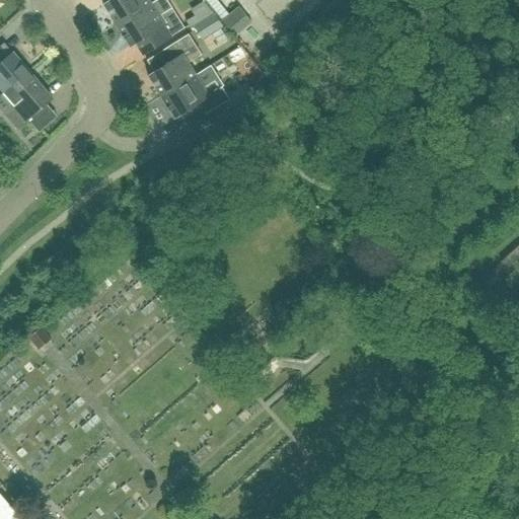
[(108,0),(101,5),(115,25),(150,4),(147,0),(108,0)]
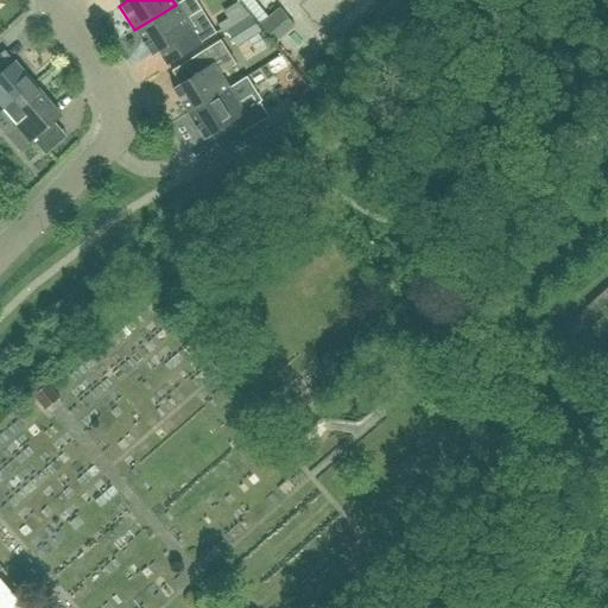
[(150,55),(156,51),(157,50),(166,64),(215,33),(200,8),(184,19),(176,5),(134,30),(150,55)]
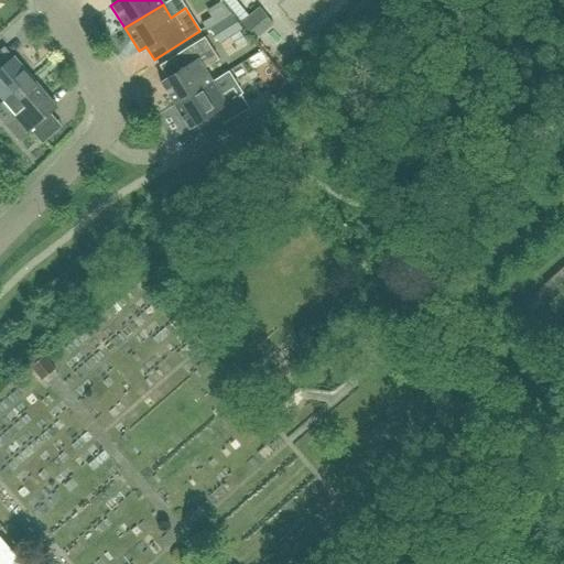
[(221,36),(242,73),(251,67),(238,43),(246,39),(232,15),(219,23),(226,34),(221,36)]
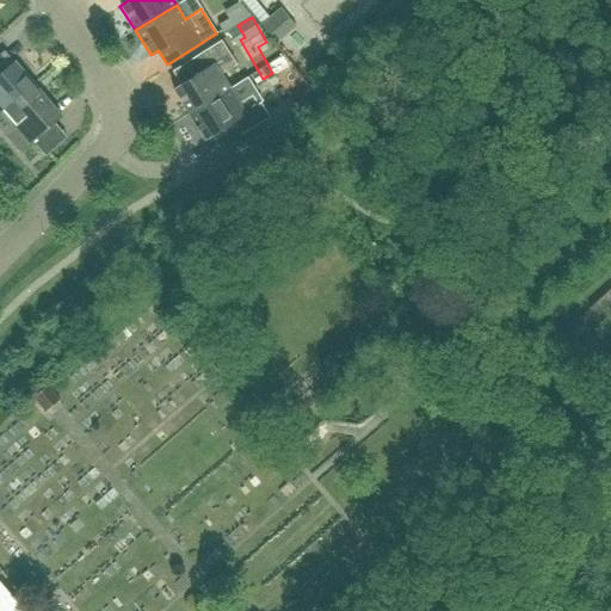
[(275,39),(289,61),(310,48),(296,26),(275,39)]
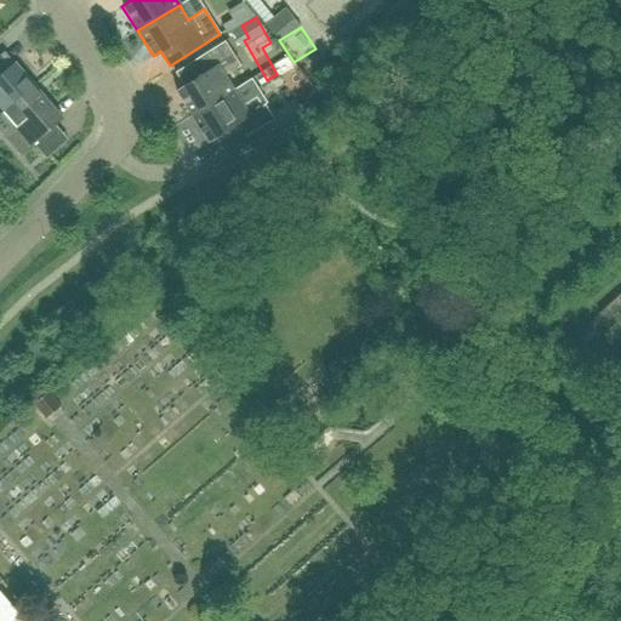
[(239,66),(224,41),(195,60),(204,73),(175,91),(191,117),(233,90),(223,75),(239,66)]
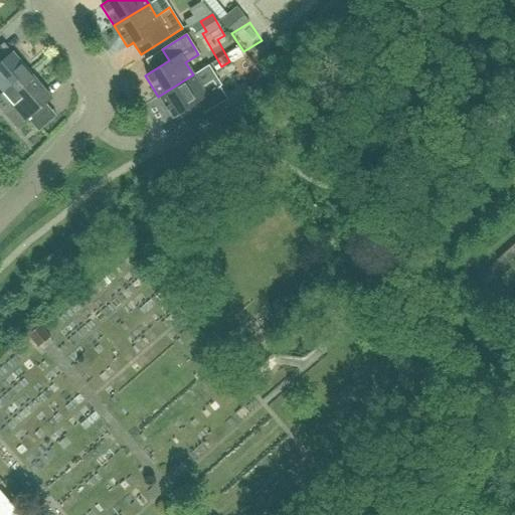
[(0,92),(0,93),(27,69),(11,50),(0,59),(0,92)]
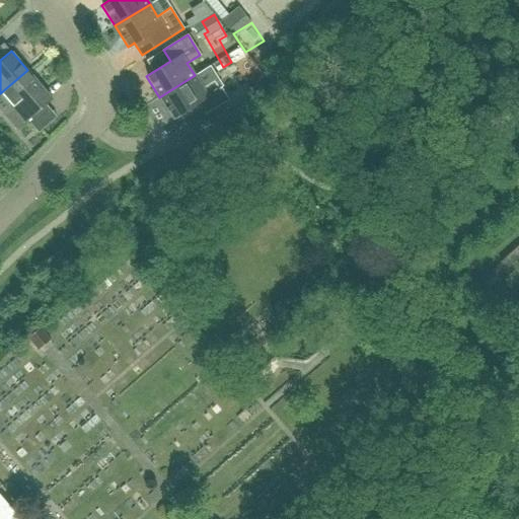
[(51,97),(27,70),(0,93),(0,92),(0,110),(15,129),(51,97)]
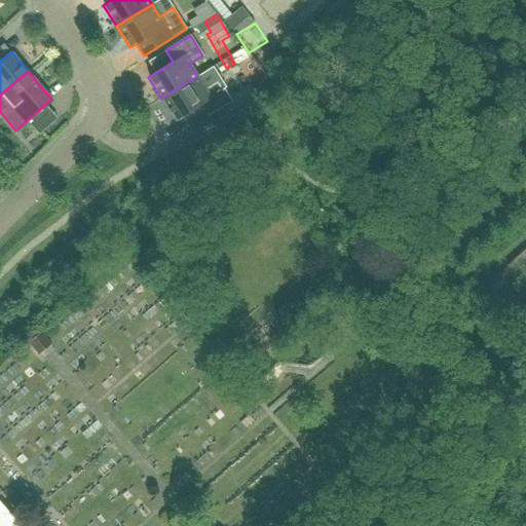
[(204,88),(197,76),(161,99),(175,119),(199,105),(207,116),(231,101),(218,80),(204,88)]
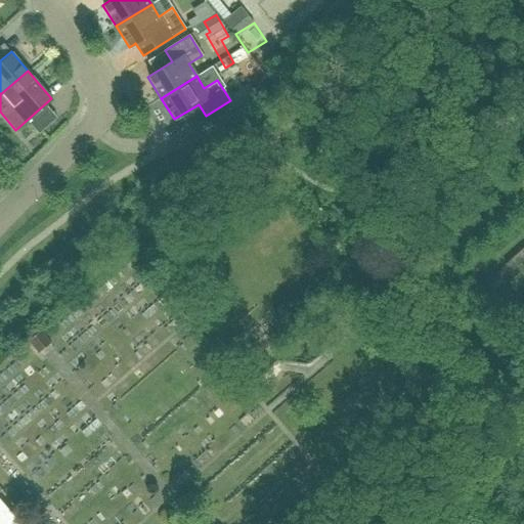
[(514,256),(520,262),(523,258),(523,247),(514,256)]
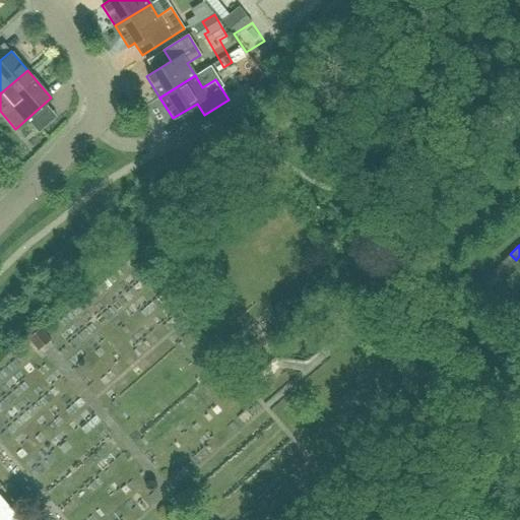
[(516,260),(510,254),(501,262),(507,269),(516,260)]
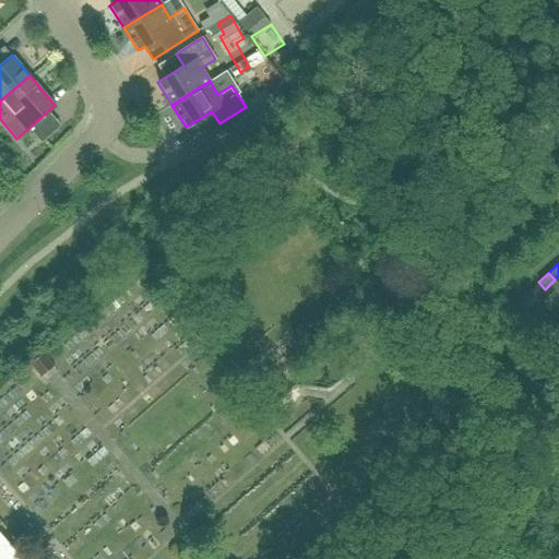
[(40,377),(52,367),(42,354),(30,364),(40,377)]
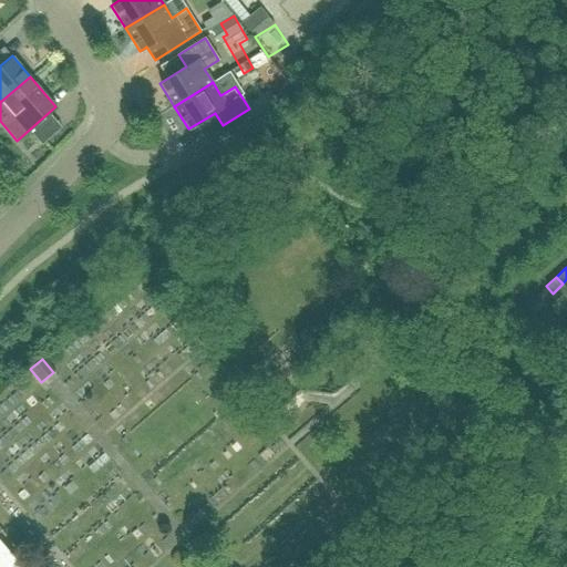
[(0,566),(21,566),(0,542),(0,566)]
